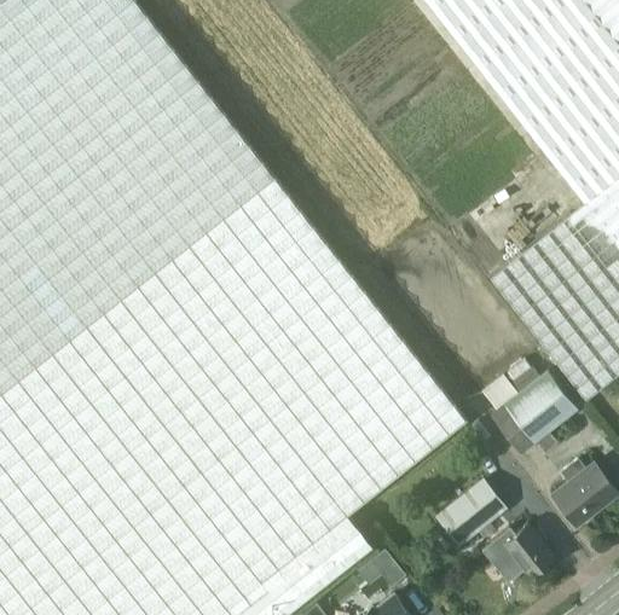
[(294,614),(374,552),(346,518),(466,421),(200,86),(132,0),(4,0),(0,4),(0,614),(294,614)]
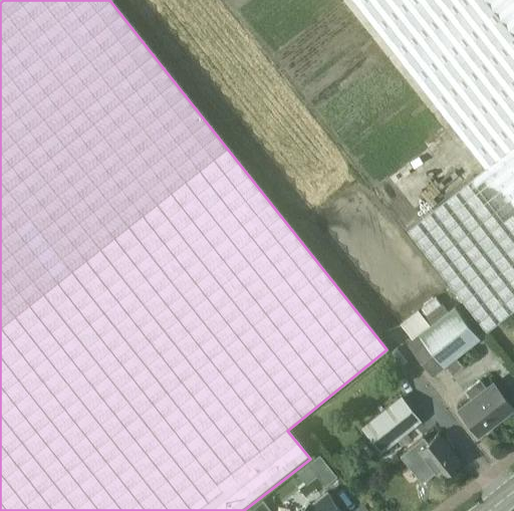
[(486,333),(513,311),(513,0),(348,0),(374,33),(485,170),(406,231),(486,333)]
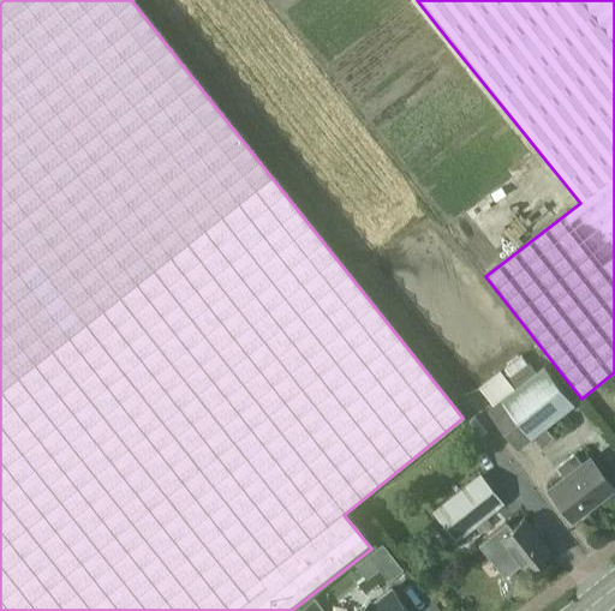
[(515,391),(537,375),(529,365),(507,382),(515,391)]
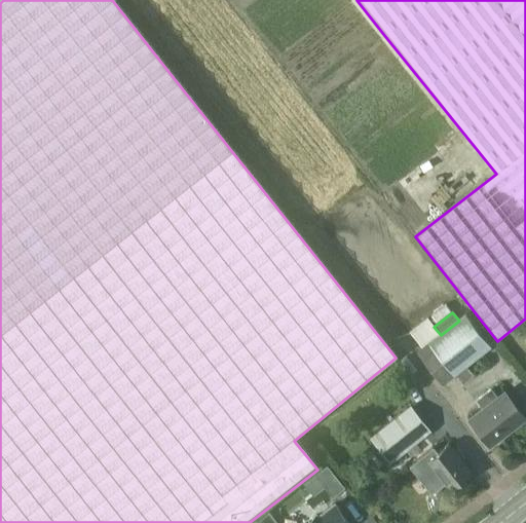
[(442,386),(490,348),(464,316),(459,321),(441,335),(422,349),(416,353),(442,386)]
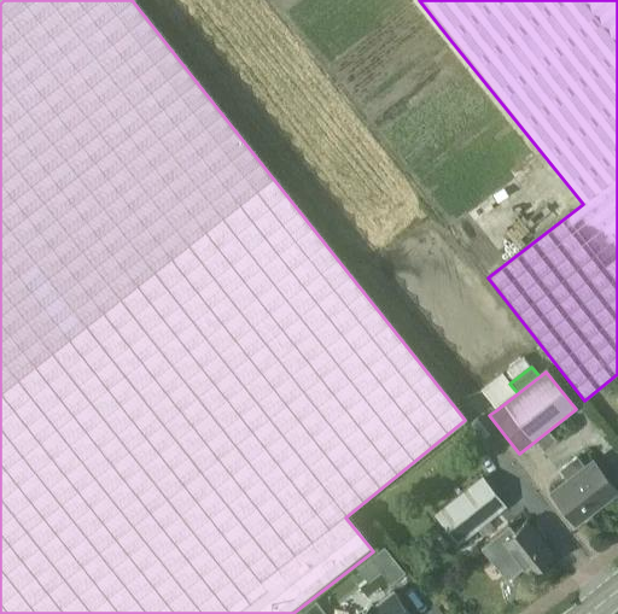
[(481,391),(496,410),(518,393),(509,384),(502,374),(481,391)]
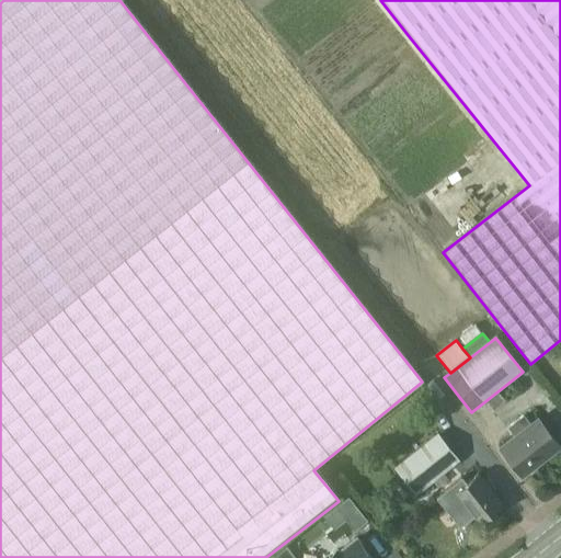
[(515,435),(499,448),(522,479),(560,448),(537,419),(528,425),(523,419),(510,429),(515,435)]
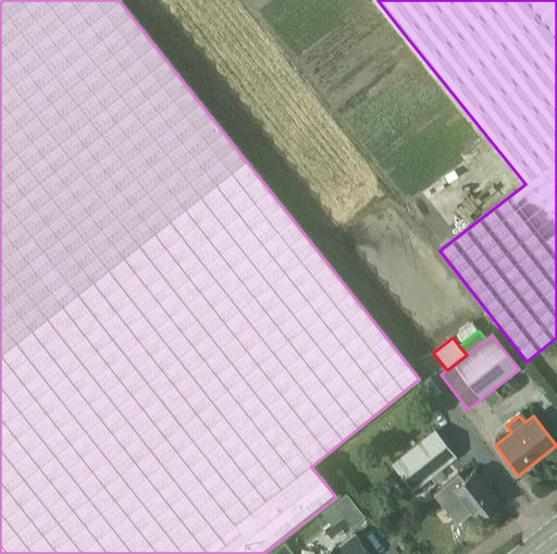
[(445,467),(424,440),(391,466),(412,493),(445,467)]
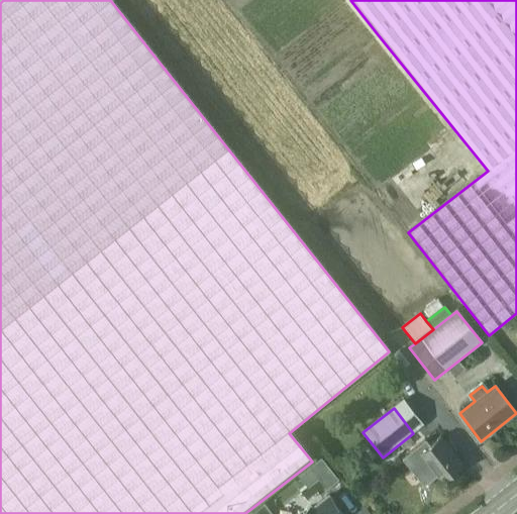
[(420,452),(418,454),(440,482),(461,466),(439,438),(430,445),(427,441),(431,438),(422,427),(399,445),(408,456),(417,449),(420,452)]
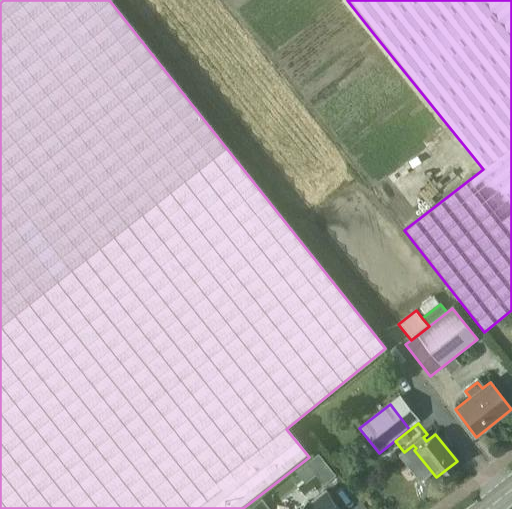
[(337,508),(325,494),(325,493),(309,506),(307,504),(301,508),(337,508)]
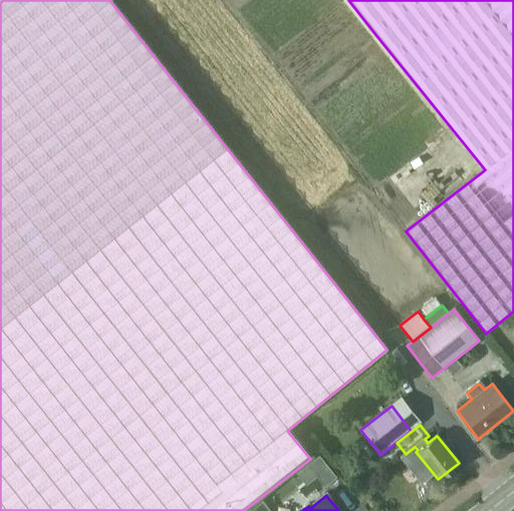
[(269,510),(262,501),(250,510),(269,510)]
